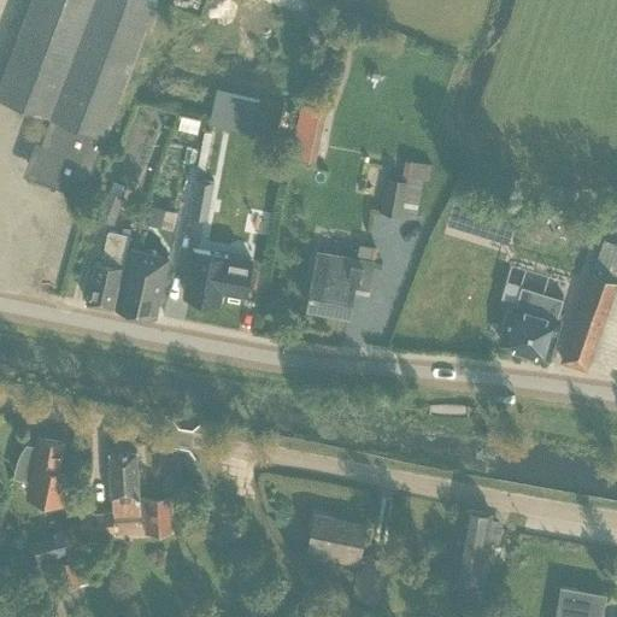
[(84,191),(106,135),(156,0),(30,0),(0,83),(0,95),(52,116),(31,171),(84,191)]
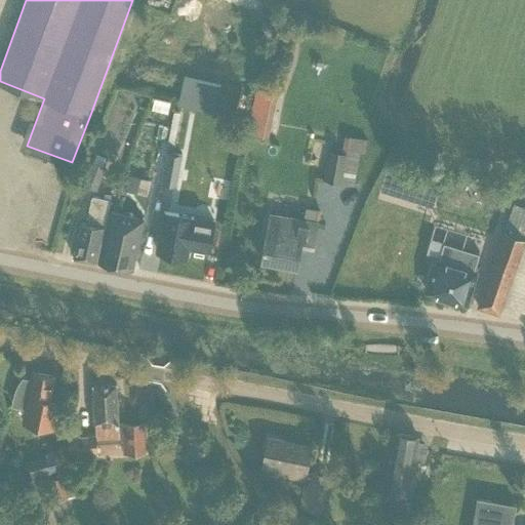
[(278,93),(256,88),(246,133),(268,138),(278,93)]
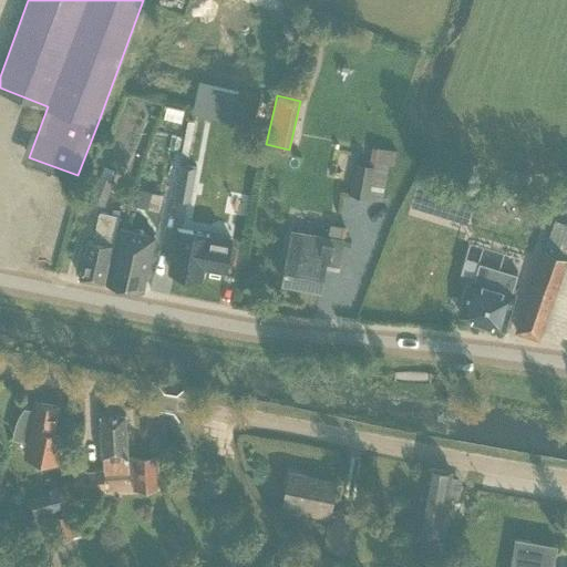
[(217,122),(195,119),(189,144),(213,148),(217,122)]
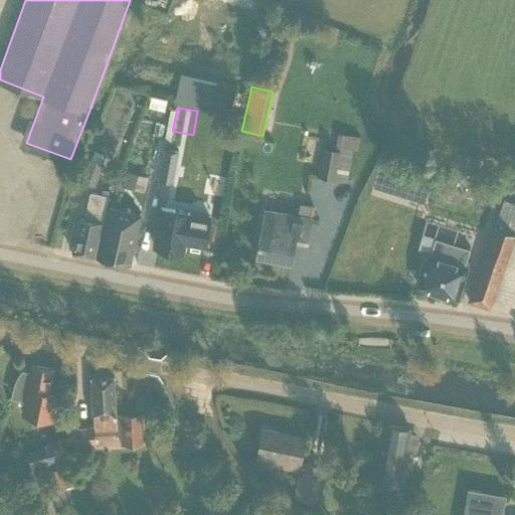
[(339,133),(336,150),(324,148),(319,176),(348,182),(354,150),(358,151),(361,137),(339,133)]
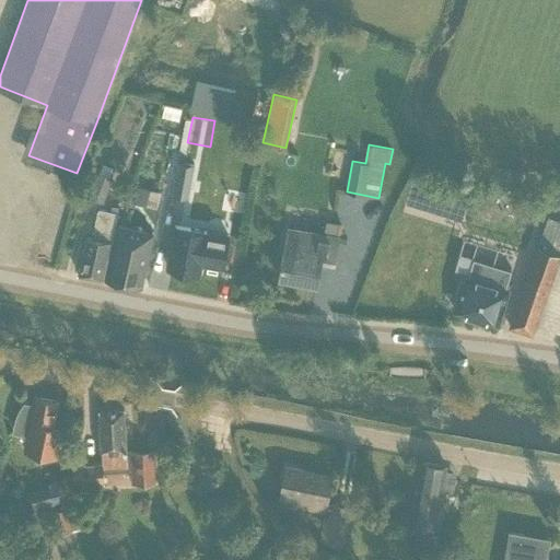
[(189,197),(195,164),(179,162),(173,194),(189,197)]
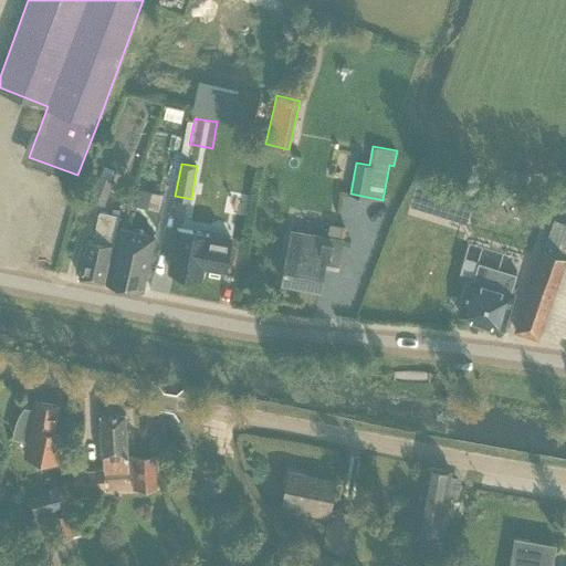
[(104,206),(114,180),(101,176),(91,200),(104,206)]
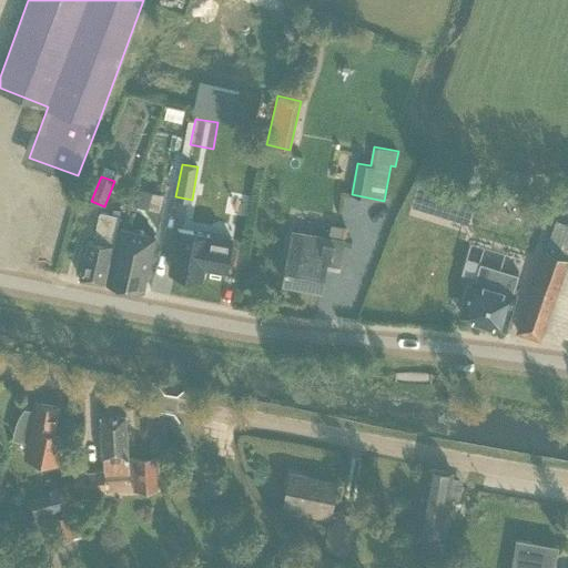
[(141,189),(137,205),(150,210),(154,192),(141,189)]
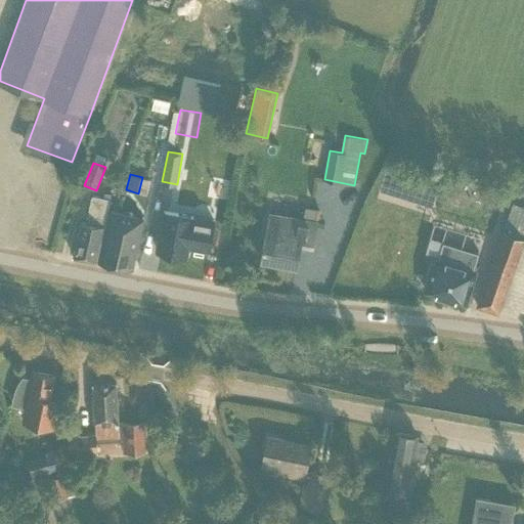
[(104,226),(111,199),(92,194),(86,222),(82,221),(74,257),(96,261),(103,226),(104,226)]
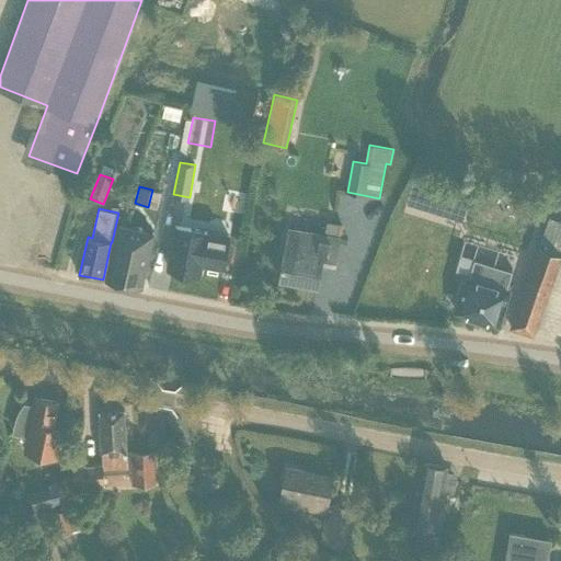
[(560,332),(560,221),(550,218),(538,249),(534,247),(533,252),(537,253),(511,328),(552,341),(556,331),(560,332)]
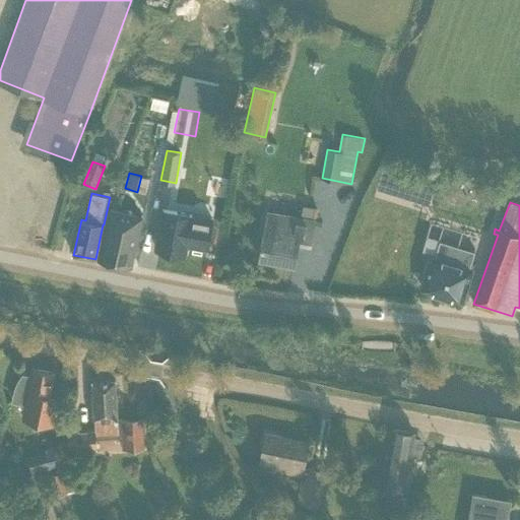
[(264,232),(259,258),(295,264),(300,241),(311,243),(315,220),(313,219),(315,207),(303,205),(301,217),(297,216),(296,216),(268,212),(264,232)]
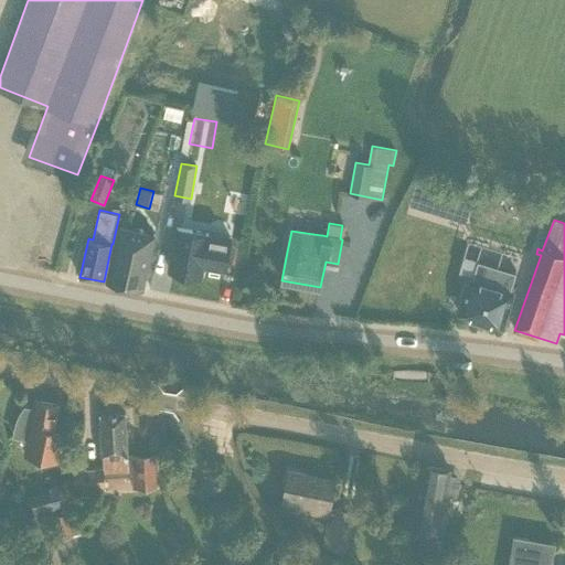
[(144,289),(155,237),(120,227),(108,283),(144,289)]
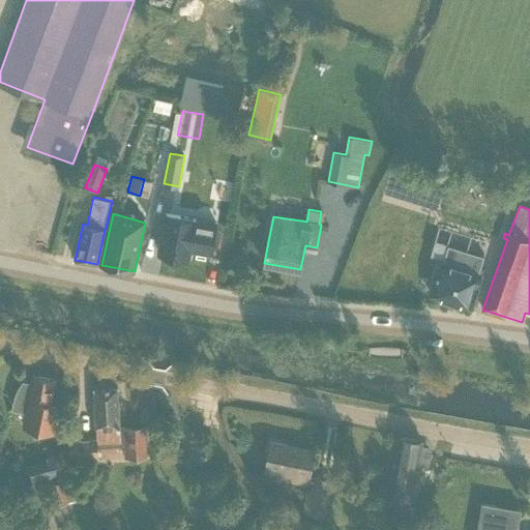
[(166,213),(158,252),(189,258),(190,248),(211,252),(216,226),(196,223),(197,219),(166,213)]
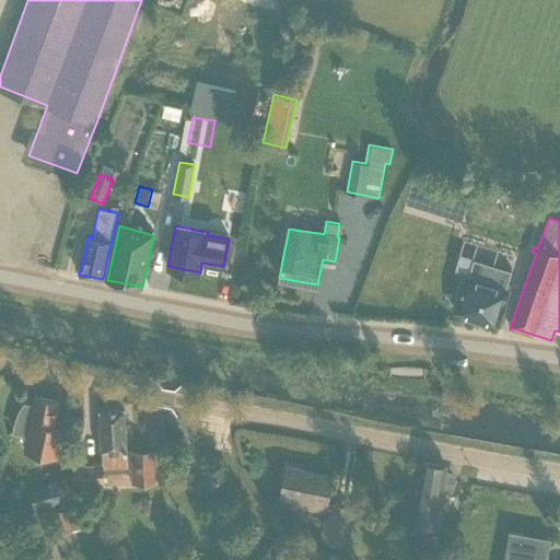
[(465,277),(455,311),(458,312),(461,314),(467,317),(470,315),(483,319),(485,322),(492,324),(494,323),(499,324),(509,290),(504,289),(511,268),(475,257),(468,277),(465,277)]
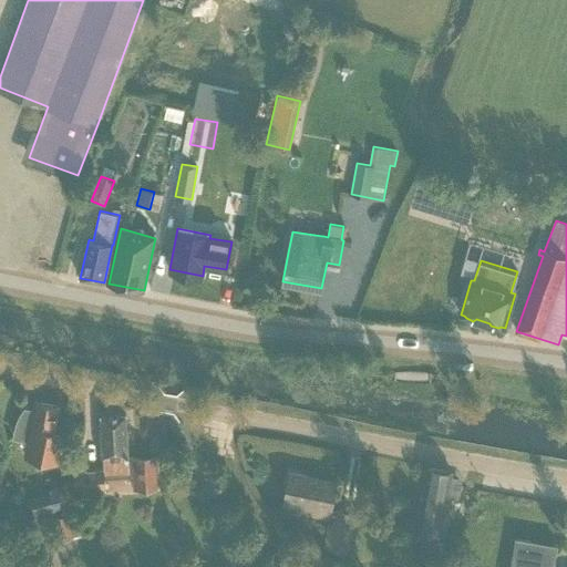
[(29,439),(26,453),(59,460),(64,433),(63,432),(62,434),(53,433),(59,406),(37,401),(34,410),(26,408),(23,412),(21,416),(19,420),(17,424),(14,436),(29,439)]
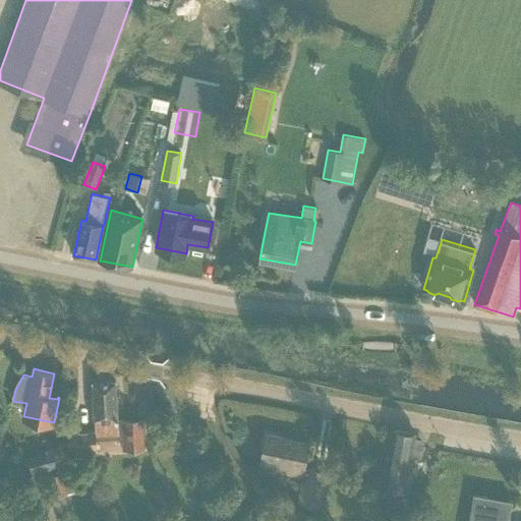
[(123,448),(145,447),(142,418),(118,419),(116,381),(93,382),(96,428),(69,429),(70,453),(97,452),(96,431),(123,430),(123,448)]
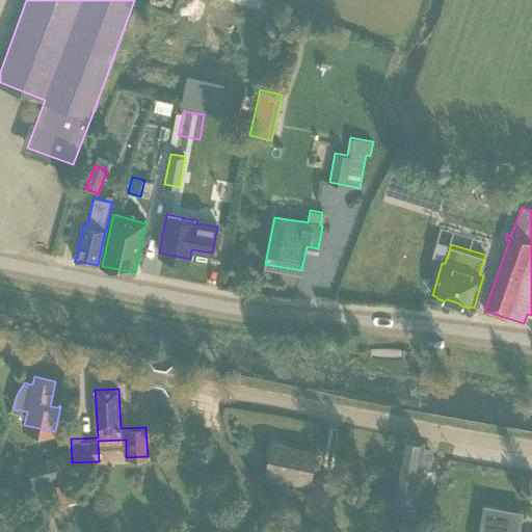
[(416,483),(423,443),(403,439),(393,495),(417,500),(420,483),(416,483)]
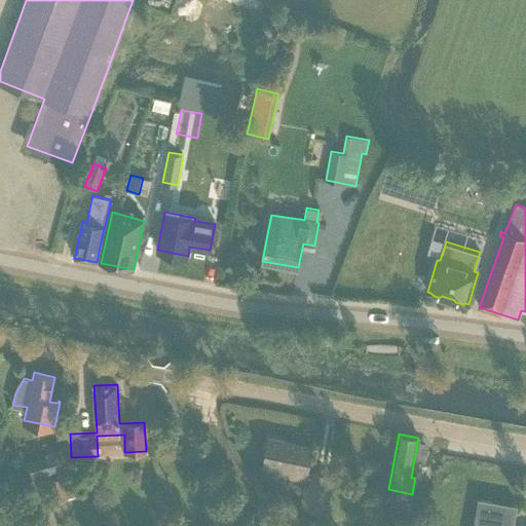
[(305,481),(312,446),(269,438),(263,467),(291,473),(290,478),(305,481)]
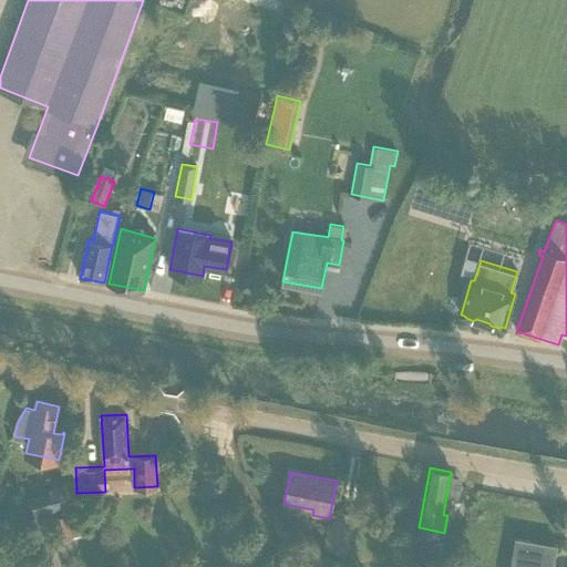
[(49,494),(26,501),(35,534),(48,531),(43,514),(66,507),(60,485),(48,490),(49,494)]
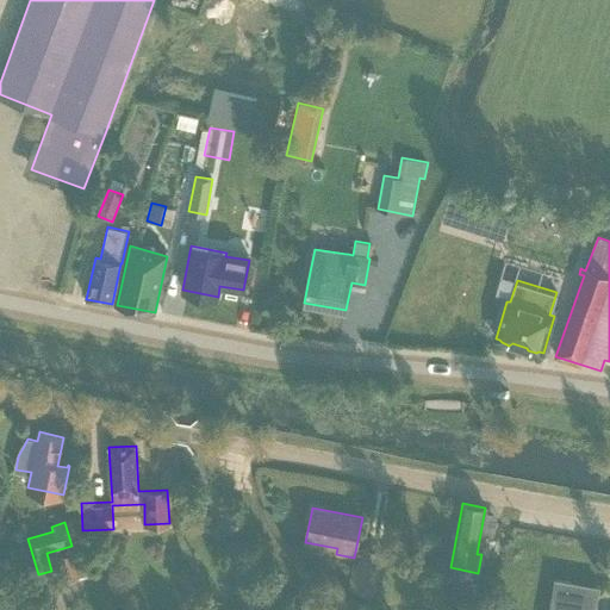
[(373,595),(381,552),(362,548),(359,564),(354,562),(349,590),(373,595)]
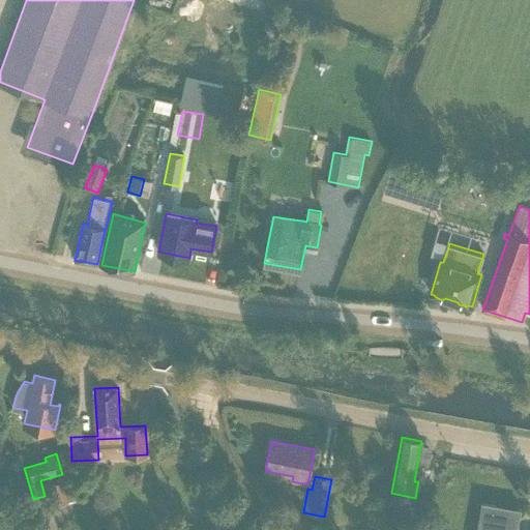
[(76,499),(71,478),(49,482),(53,503),(76,499)]
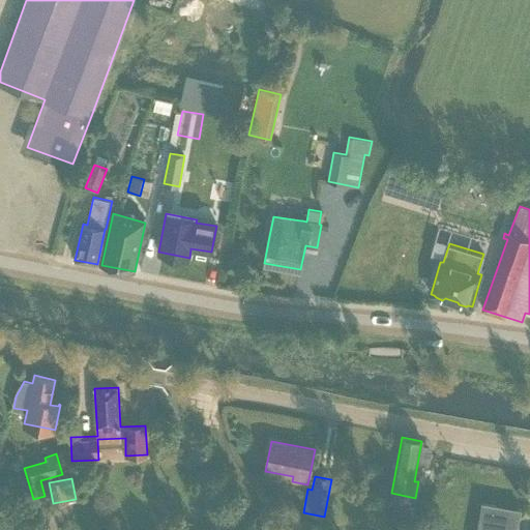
[(517,529),(521,509),(481,503),(476,529),(517,529)]
